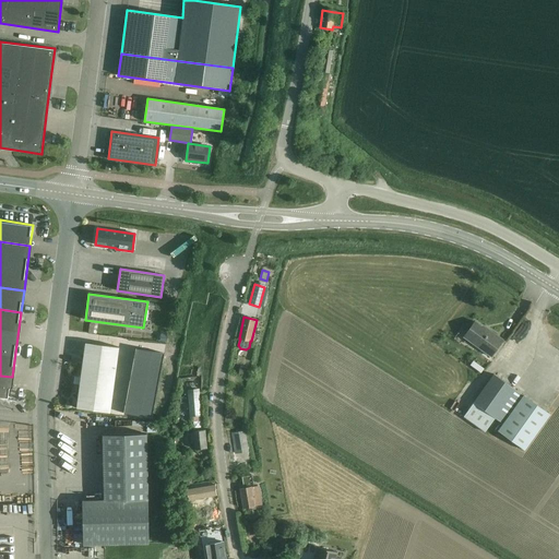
[(463,336),(491,357),(503,340),(487,328),(486,329),(475,321),(463,336)]
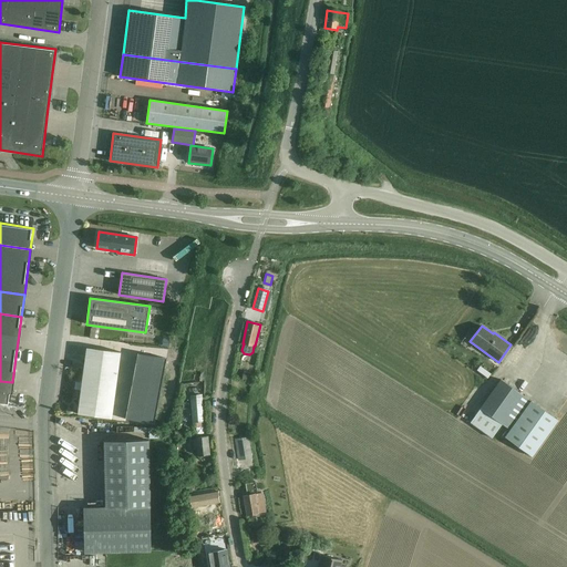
[(81,390),(78,414),(112,419),(121,352),(86,348),(82,383),(75,382),(74,389),(81,390)]
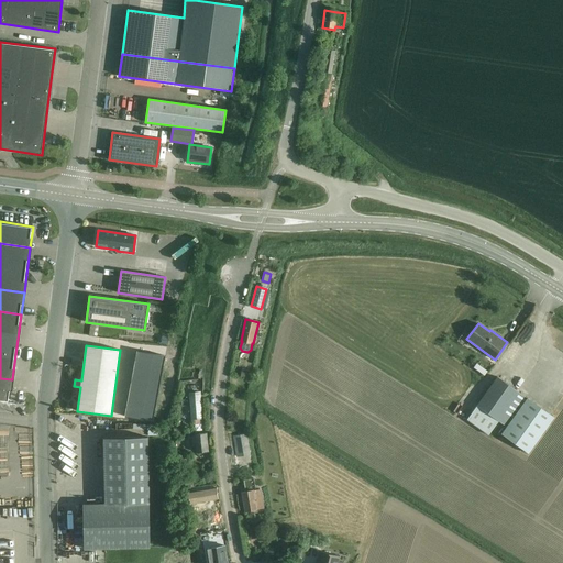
[(136,351),(135,362),(163,367),(165,356),(136,351)]
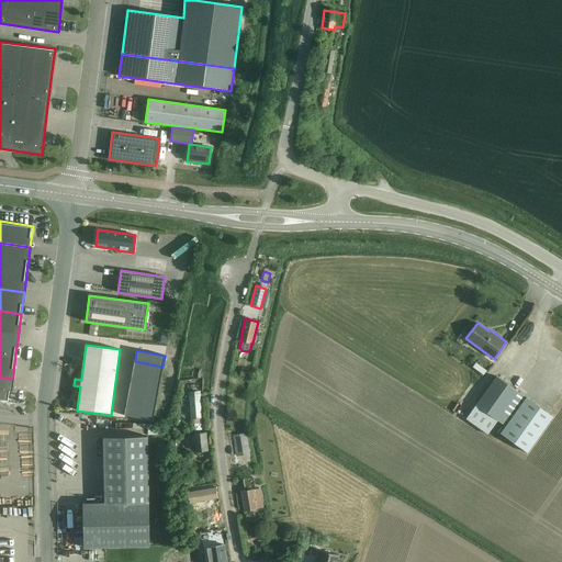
[(135,361),(133,372),(161,378),(163,367),(135,361)]
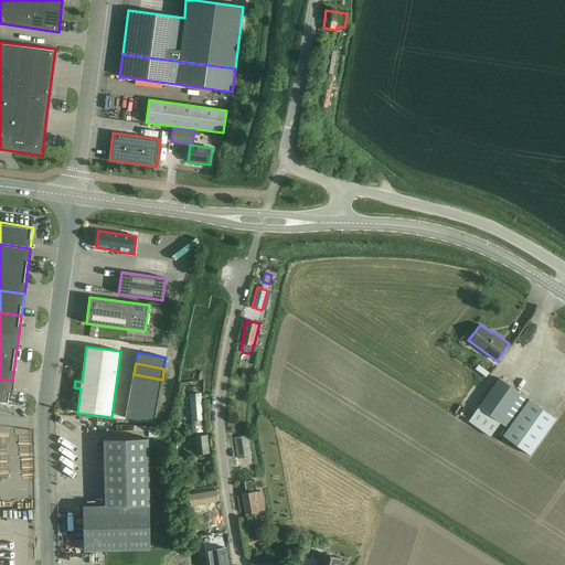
[(479,365),(476,369),(486,377),(489,373),(479,365)]
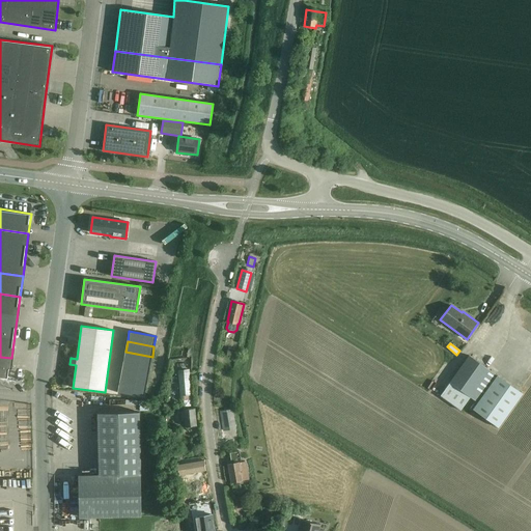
[(236,358),(239,350),(228,347),(226,355),(236,358)]
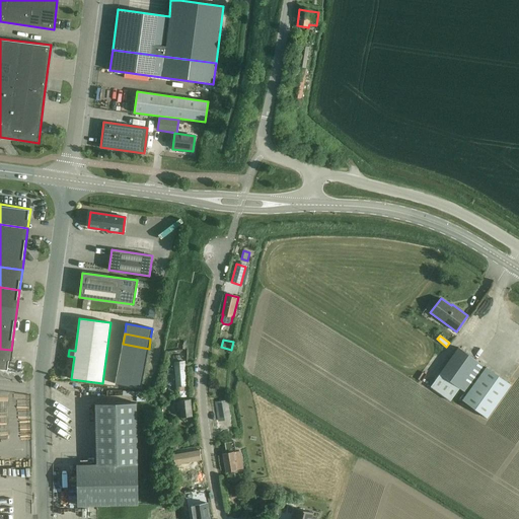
[(123,344),(121,354),(147,359),(149,349),(123,344)]
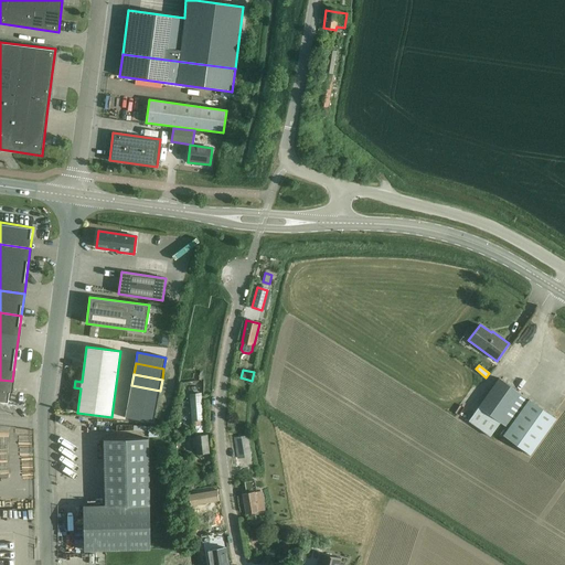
[(503,435),(530,455),(556,418),(499,379),(479,407),(469,422),(490,436),(500,423),(509,428),(503,435)]
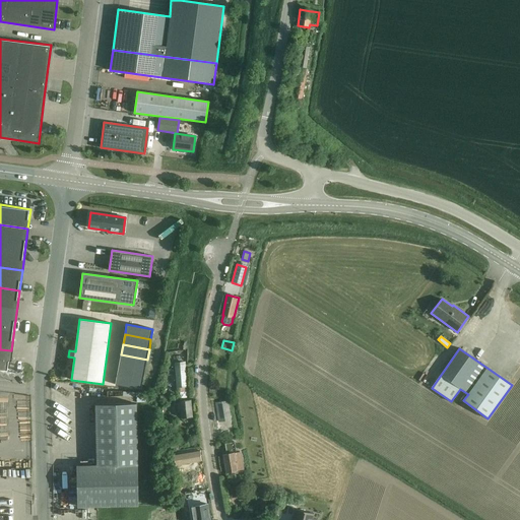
[(0,349),(0,370),(8,372),(11,350),(0,349)]
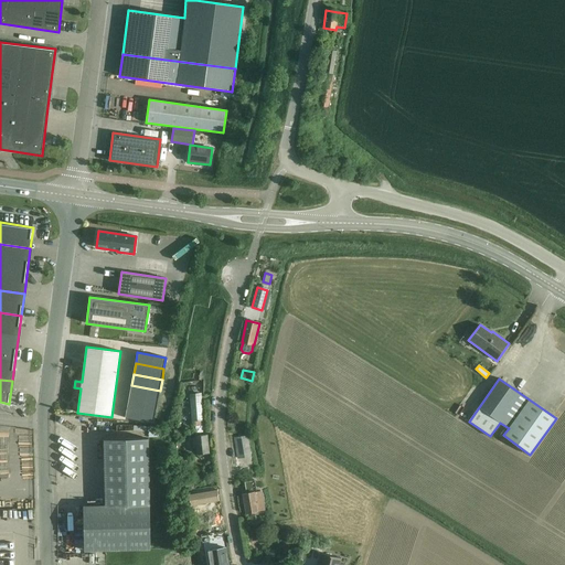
[(131,385),(129,396),(158,402),(160,391),(131,385)]
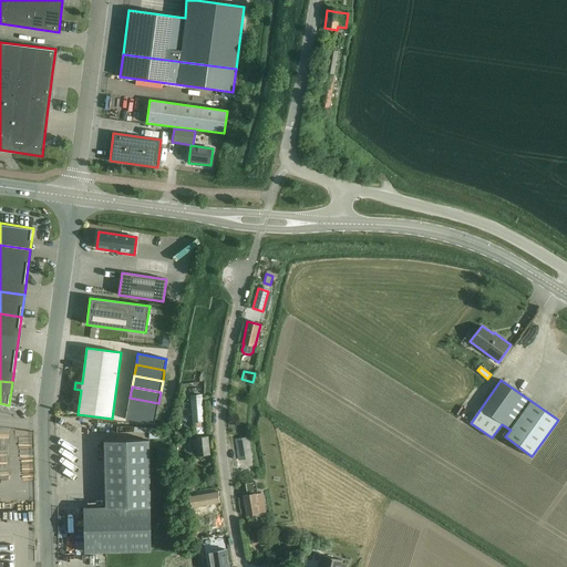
[(191,397),(191,400),(191,401),(192,419),(192,422),(193,428),(202,428),(204,428),(204,421),(202,397),(202,395),(197,395),(191,397)]
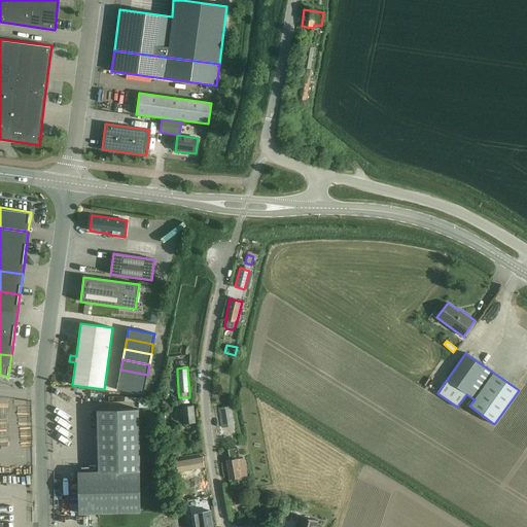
[(120,370),(118,380),(145,385),(147,375),(120,370)]
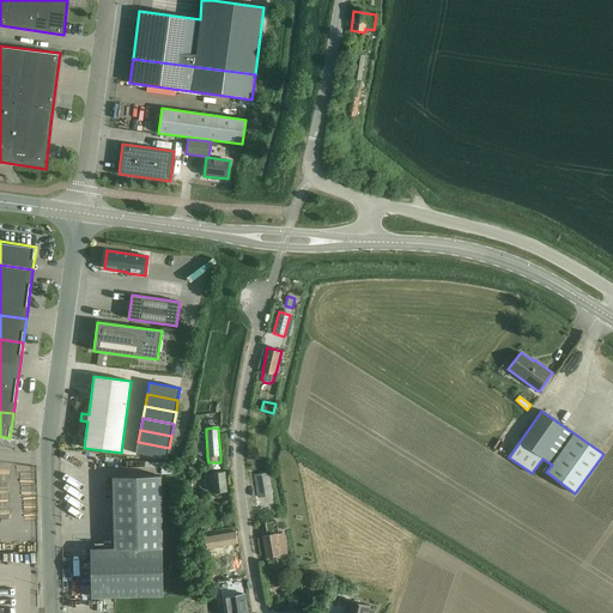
[(138,442),(135,454),(167,460),(169,448),(138,442)]
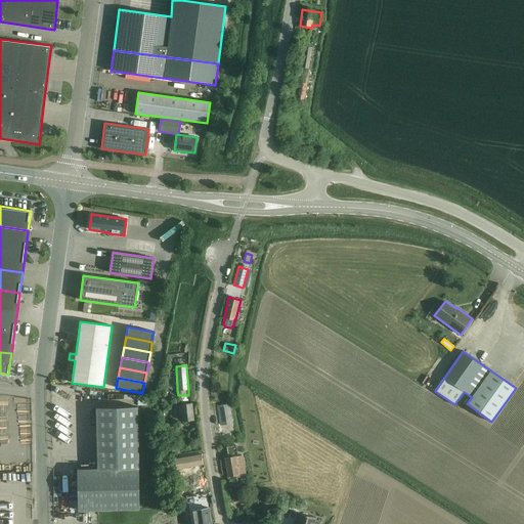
[(192,403),(180,404),(181,406),(178,406),(179,415),(181,415),(182,421),(193,420),(192,403)]
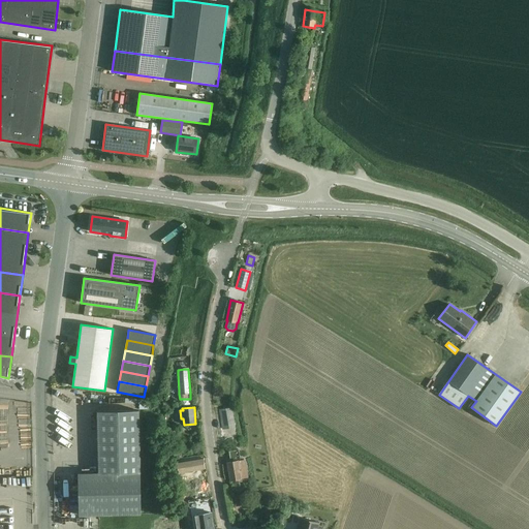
[(235,427),(231,408),(219,410),(222,429),(235,427)]
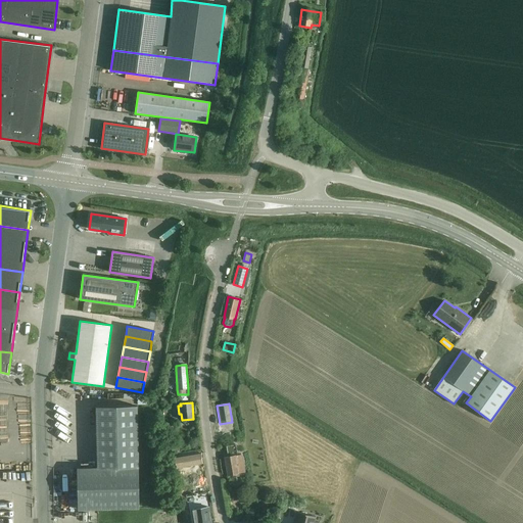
[(138,468),(139,468),(137,406),(96,407),(97,468),(77,468),(78,510),(139,509),(138,468)]
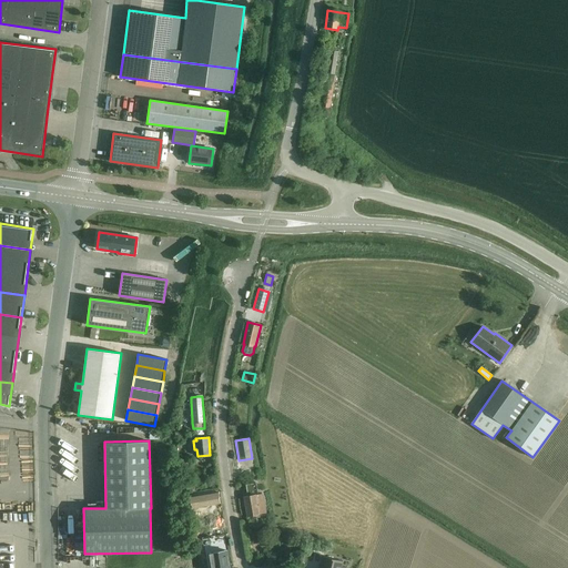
[(259,514),(266,511),(264,499),(261,499),(260,495),(257,495),(256,484),(246,485),(249,496),(244,497),(247,516),(259,514)]
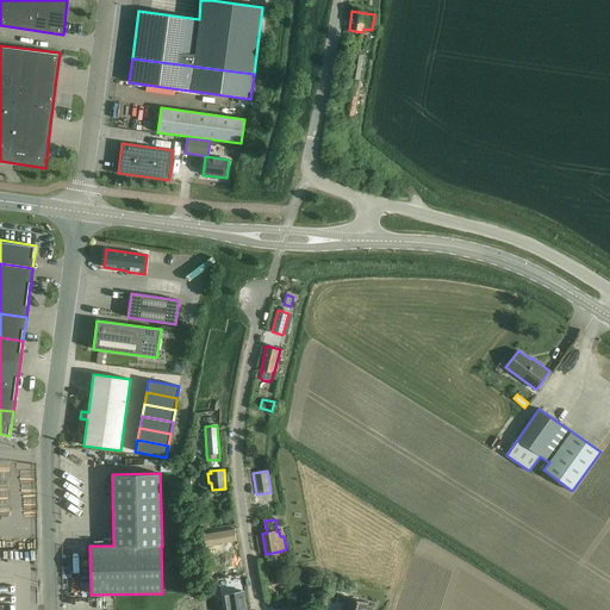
[(243,591),(225,595),(226,609),(246,609),(243,591)]
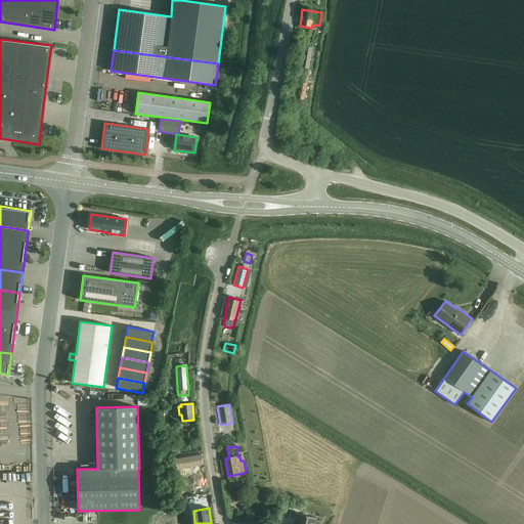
[(295,523),(318,523),(319,523),(315,523),(316,518),(298,513),(295,523)]
